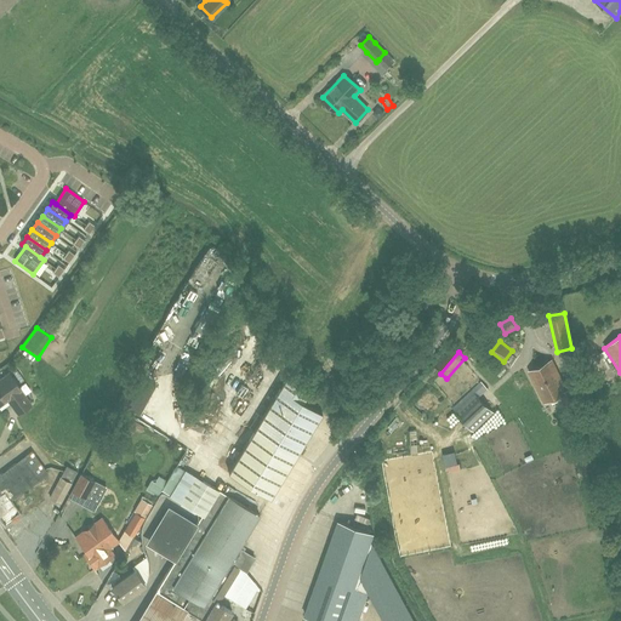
[(535,383),(558,372),(552,360),(529,372),(535,383)]
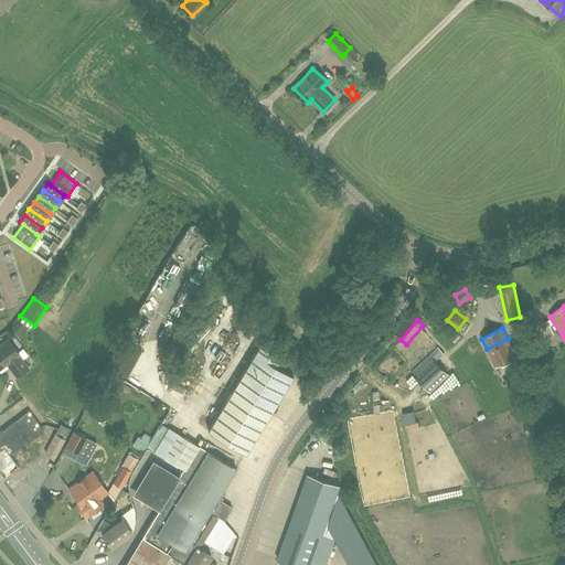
[(514,329),(518,341),(526,339),(524,328),(514,329)]
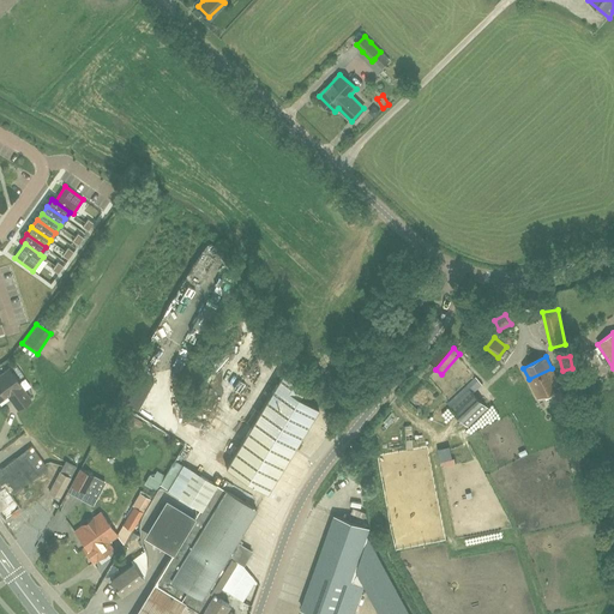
[(19,408),(31,399),(20,384),(22,384),(11,368),(0,374),(0,399),(8,393),(19,408)]
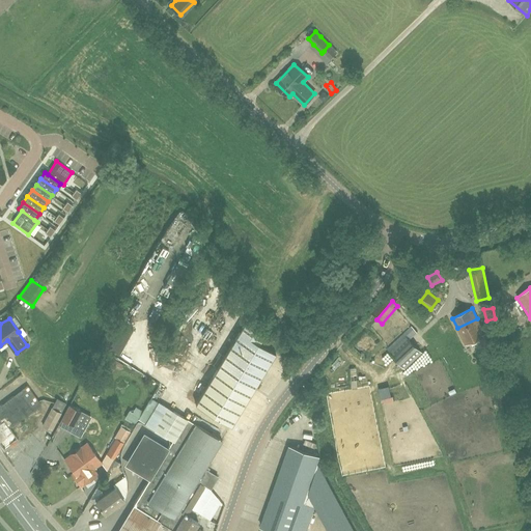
[(119,355),(133,329),(114,318),(100,344),(119,355)]
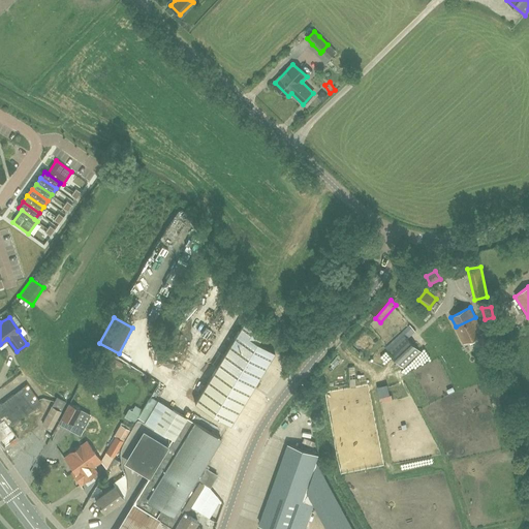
[(475,317),(456,327),(463,342),(478,335),(483,344),(491,340),(486,330),(483,332),(475,317)]
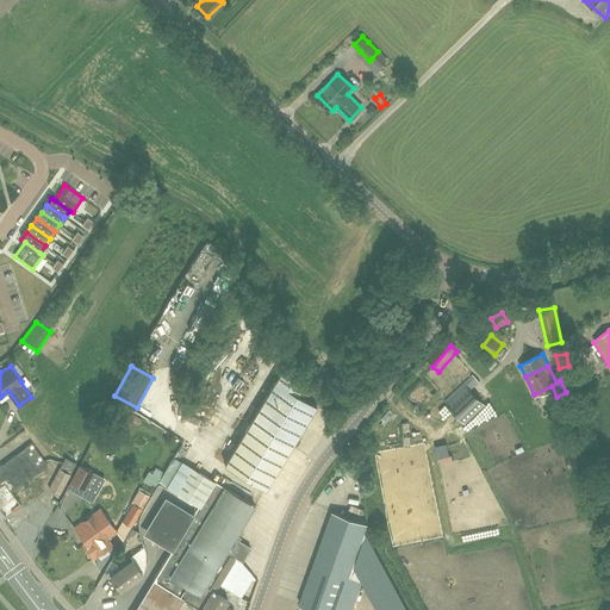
[(266,489),(317,404),(298,392),(304,384),(281,371),(225,464),(266,489)]
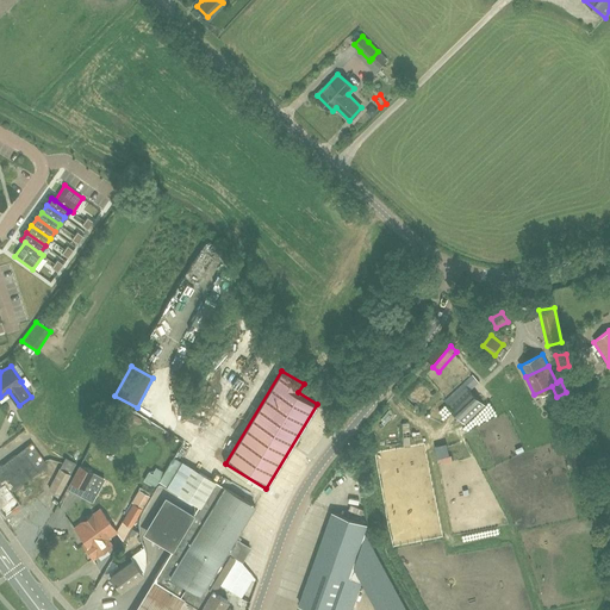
[(467,386),(447,404),(465,423),(485,405),(467,386)]
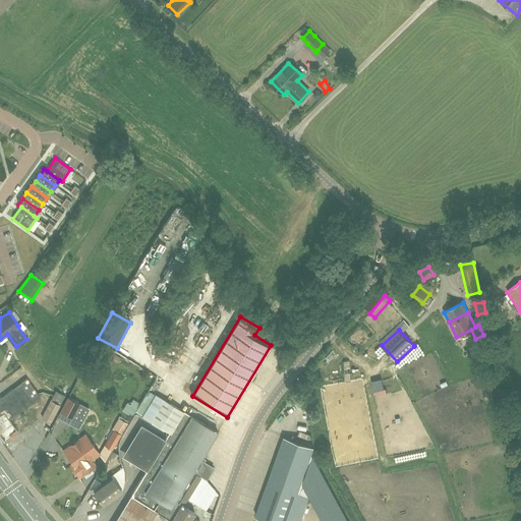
[(0,389),(4,395),(0,398),(0,401),(7,413),(11,410),(27,433),(41,424),(38,420),(59,385),(41,359),(0,388),(0,389)]
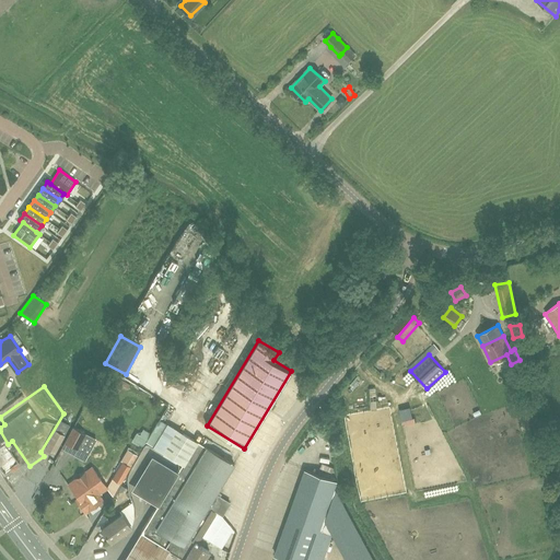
[(534,400),(521,403),(526,427),(539,424),(534,400)]
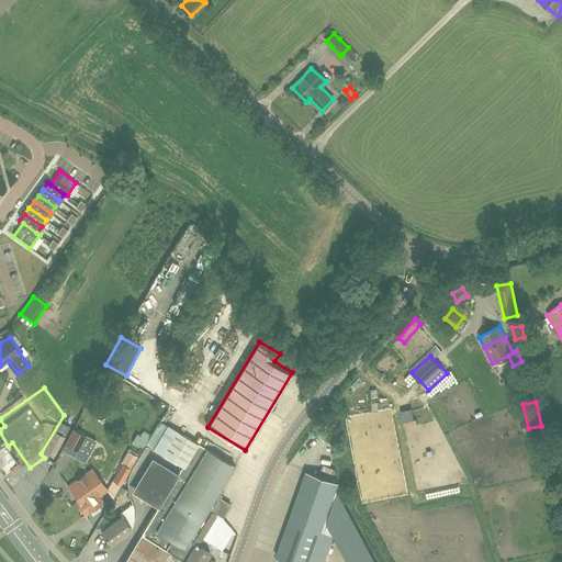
[(121,463),(122,463),(112,480),(122,485),(138,457),(146,444),(156,449),(169,427),(159,422),(152,435),(143,430),(139,436),(137,435),(132,444),(133,444),(128,451),(127,451),(121,463)]
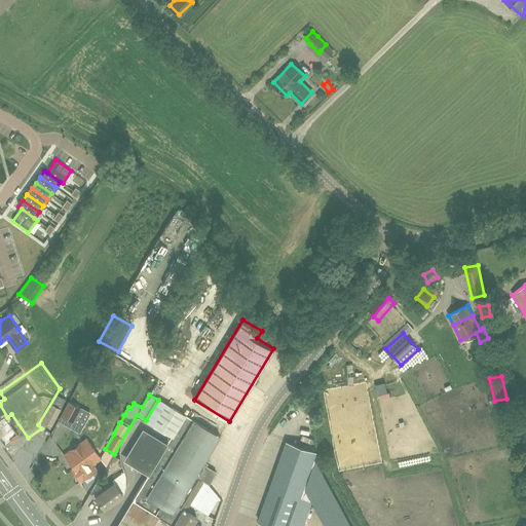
[(58,397),(54,404),(63,408),(66,401),(58,397)]
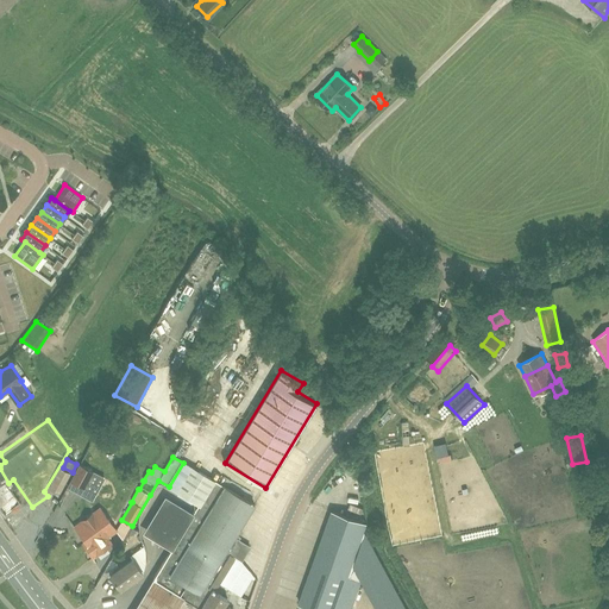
[(80,465),(69,485),(82,493),(87,483),(99,489),(105,478),(80,465)]
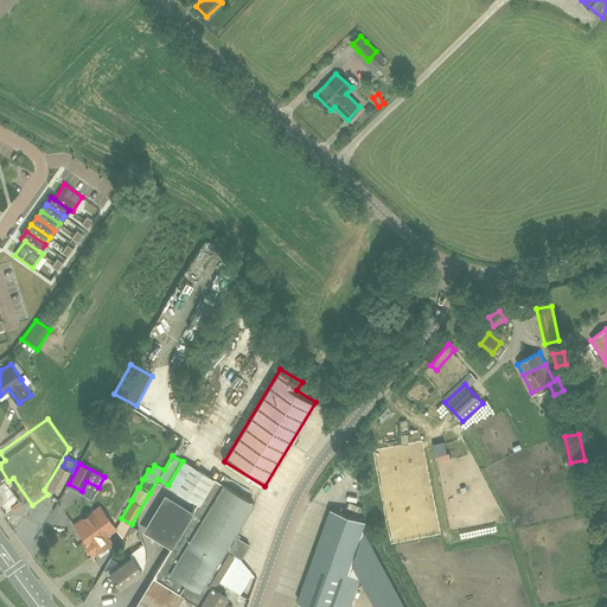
[(195,502),(210,477),(192,465),(177,491),(195,502)]
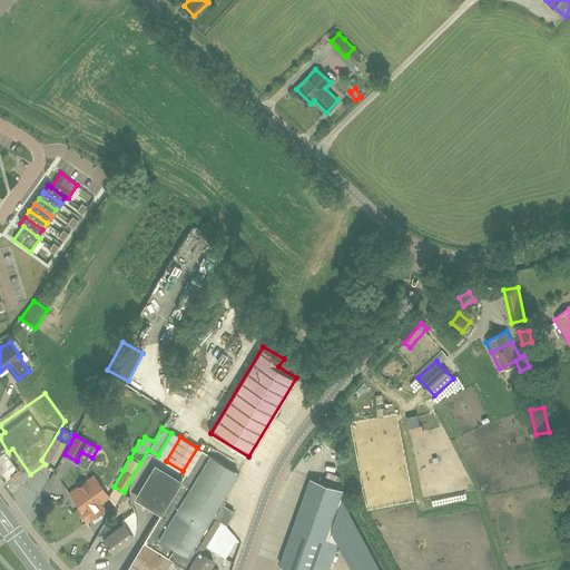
[(56,464),(67,445),(57,440),(46,459),(56,464)]
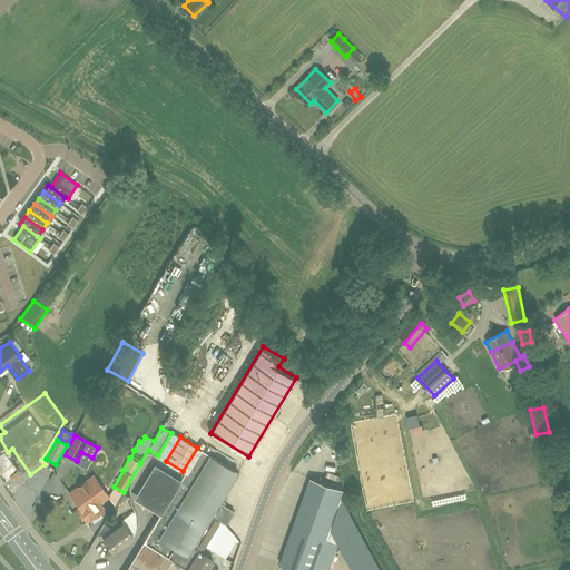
[(179,507),(207,523),(213,516),(226,524),(234,512),(224,505),(225,503),(222,501),(239,472),(210,455),(202,449),(182,480),(183,480),(176,490),(185,497),(179,507)]
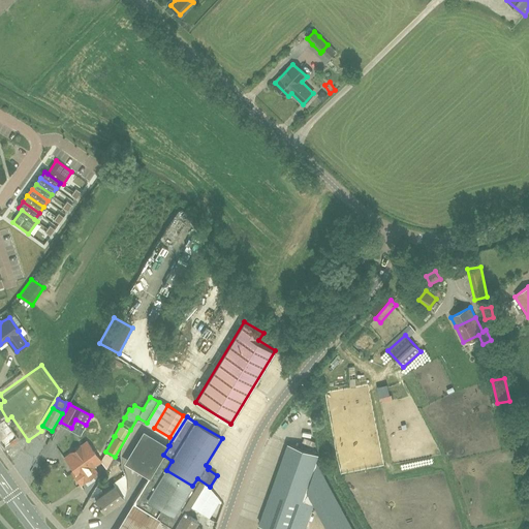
[(168,446),(152,436),(143,431),(124,463),(149,478),(133,503),(174,528),(192,528),(197,521),(186,514),(187,512),(185,511),(187,509),(180,505),(192,486),(166,470),(172,461),(163,455),(169,445),(168,445),(168,446)]
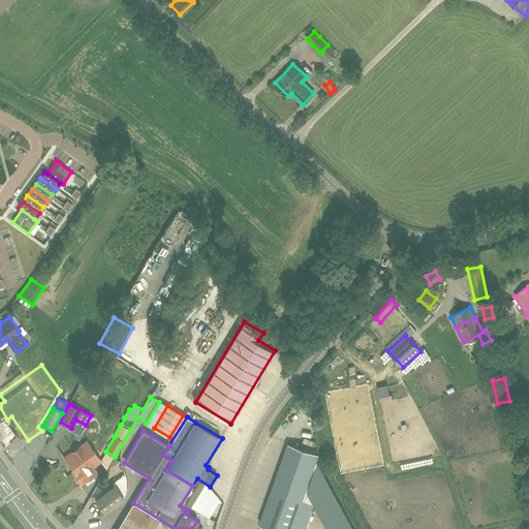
[(80,447),(65,458),(72,469),(74,470),(71,472),(76,479),(81,485),(83,483),(97,473),(93,467),(100,462),(101,461),(92,448),(87,441),(80,447)]
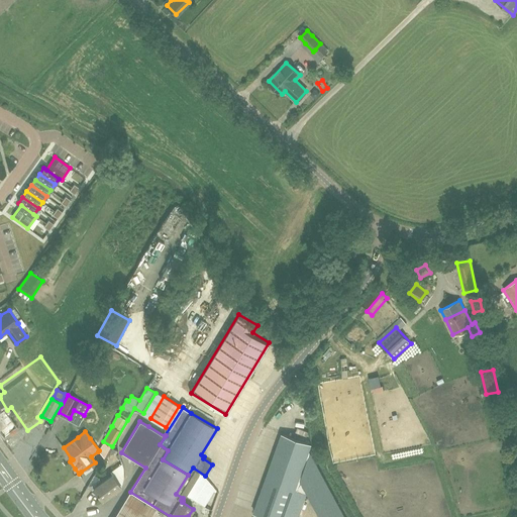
[(282,434),(253,512),(267,516),(298,516),(307,493),(319,516),(344,516),(309,450),(311,445),(282,434)]
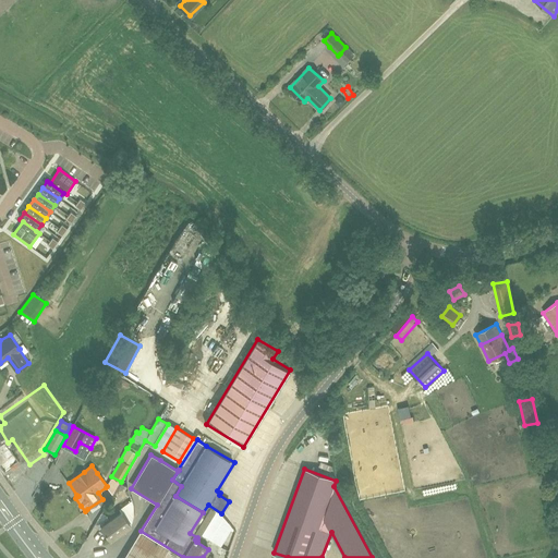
[(109,520),(100,526),(100,528),(110,540),(131,525),(121,512),(109,520)]
